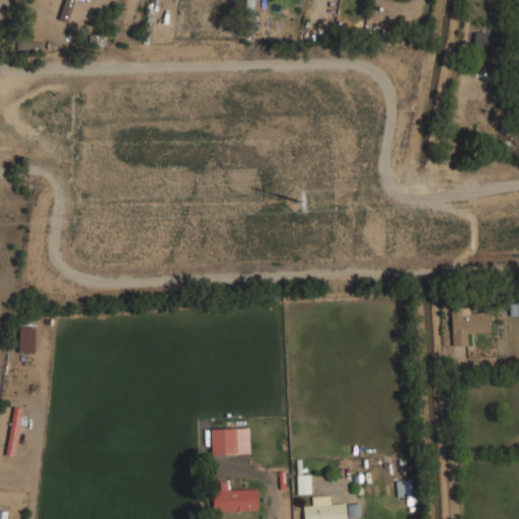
[(63,0),(57,19),(67,23),(74,0),(63,0)]
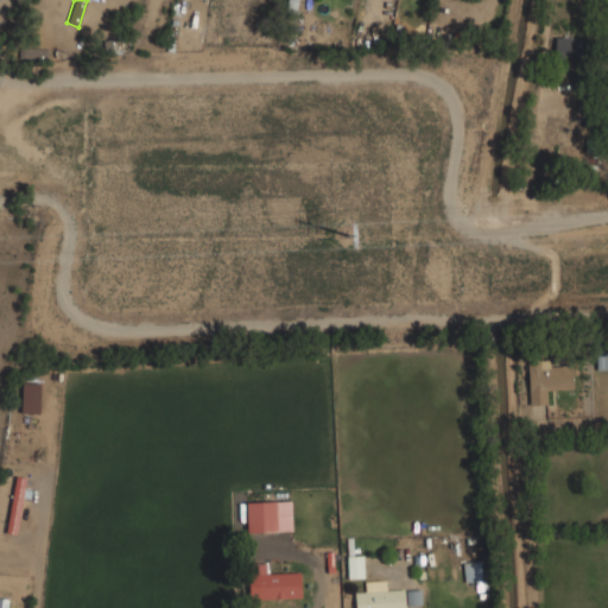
[(297,0),(287,0),(287,11),(297,11),(297,0)]
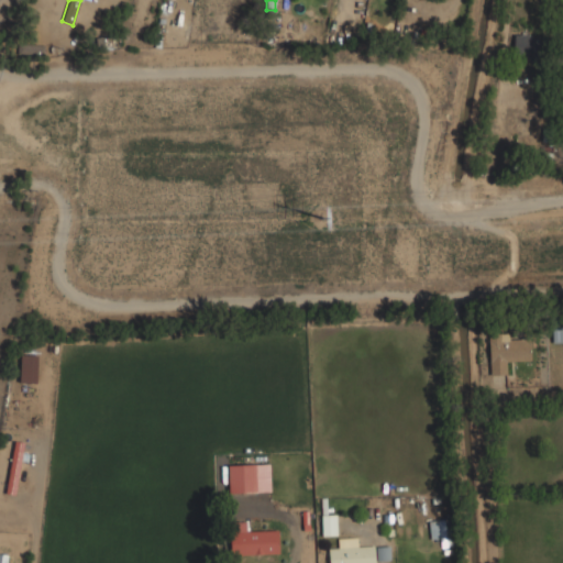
[(514,56),(538,57),(539,35),(514,34),(514,56)]
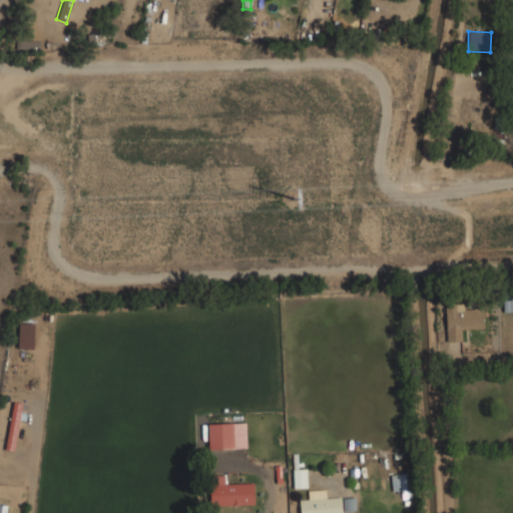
[(16,49),(39,50),(40,41),(17,40),(16,49)]
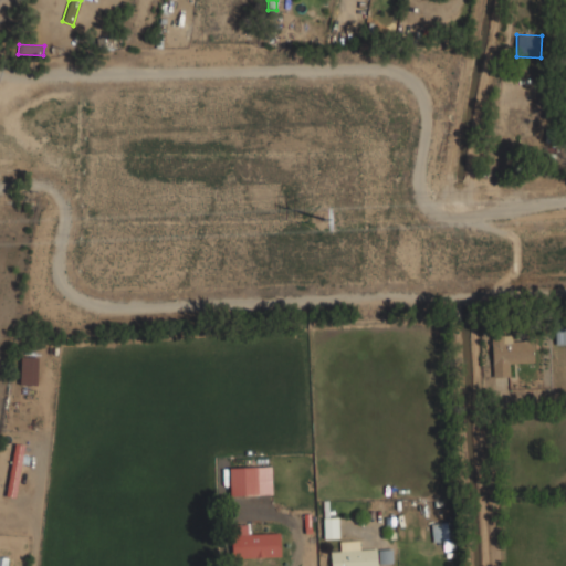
[(565,344),(565,329),(555,331),(555,345),(565,344)]
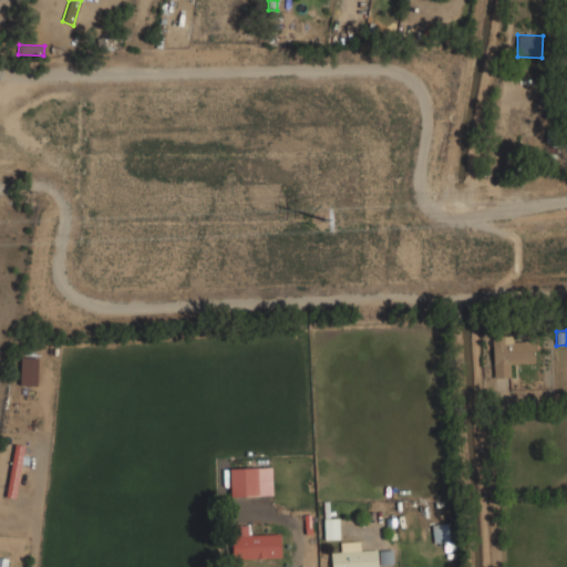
[(509,364),(535,363),(534,340),(515,340),(515,334),(492,337),(494,378),(511,377),(509,364)]
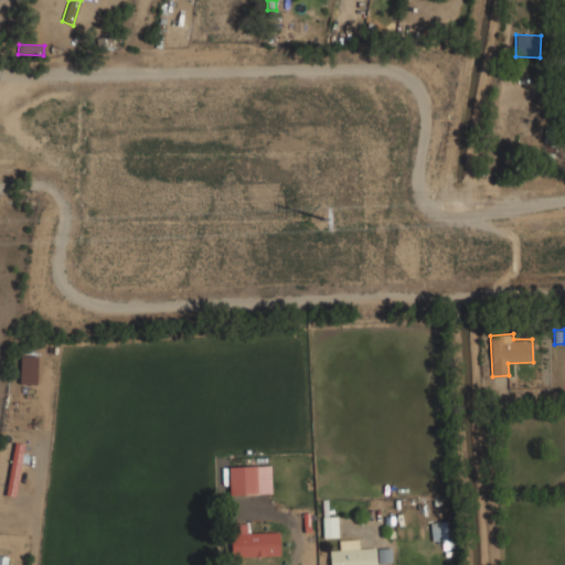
[(19,385),(36,385),(36,355),(19,355),(19,385)]
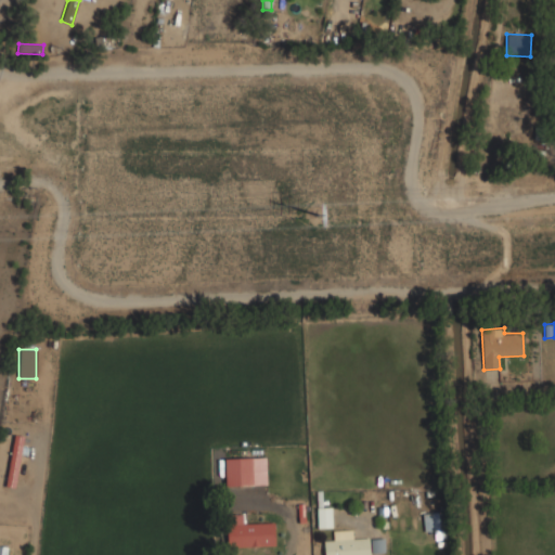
[(23,437),(13,436),(3,486),(14,487),(23,437)]
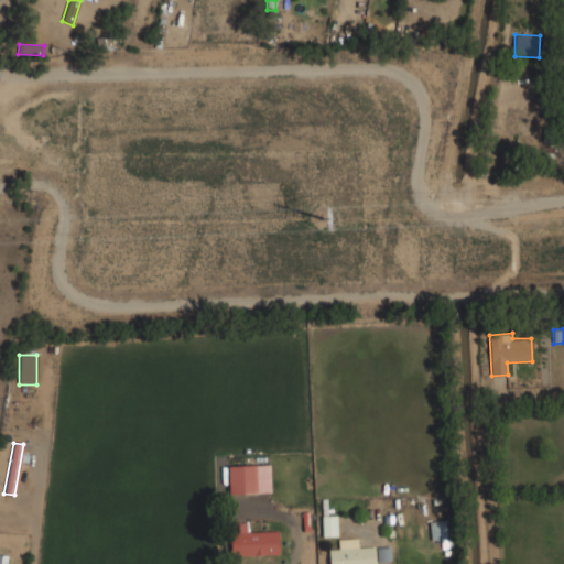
[(257,495),(257,465),(226,465),(226,495),(257,495)]
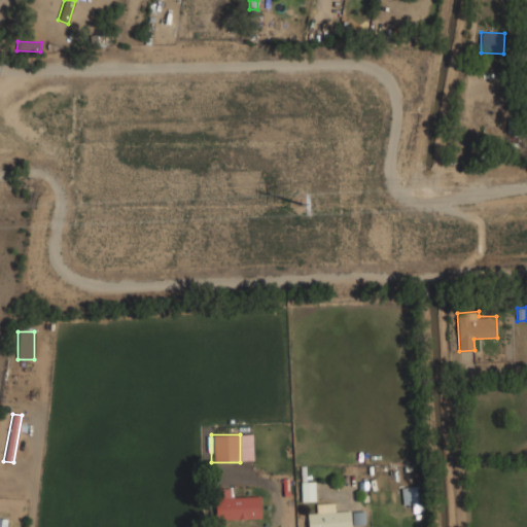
[(300,482),(300,501),(314,501),(314,482),(300,482)]
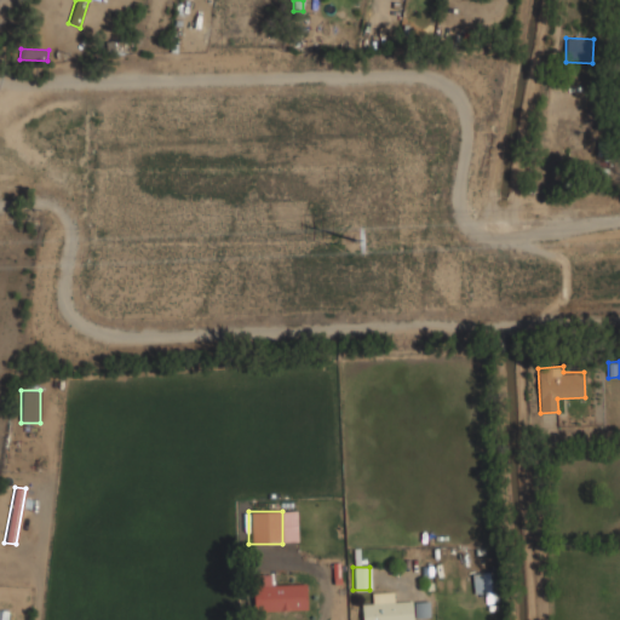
[(305,610),(305,585),(275,585),(275,574),(252,574),(252,610),(305,610)]
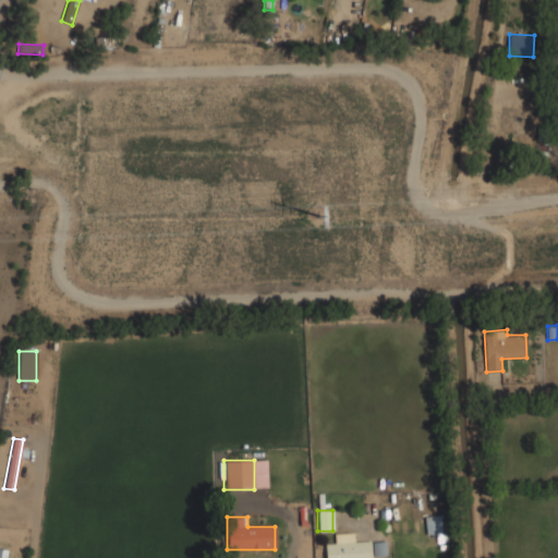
[(335,533),(335,544),(325,544),(325,557),(353,557),(371,557),(371,542),(355,542),(355,533),(335,533)]
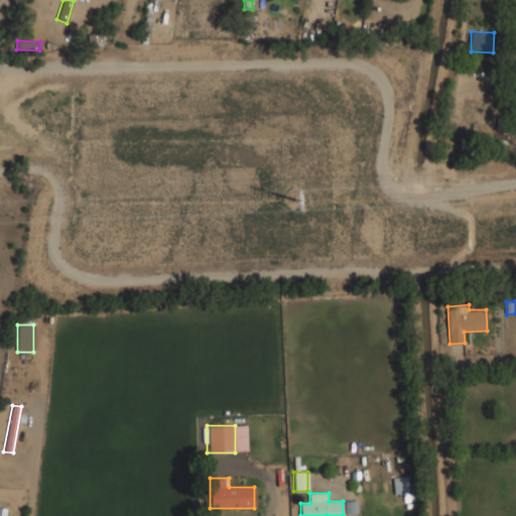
[(345,514),(358,513),(358,501),(345,501),(345,514)]
